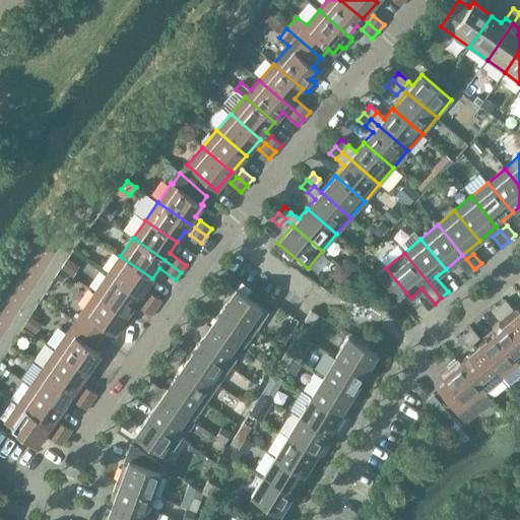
[(120,256),(108,274),(140,296),(156,308),(161,300),(145,288),(152,278),(120,256)]
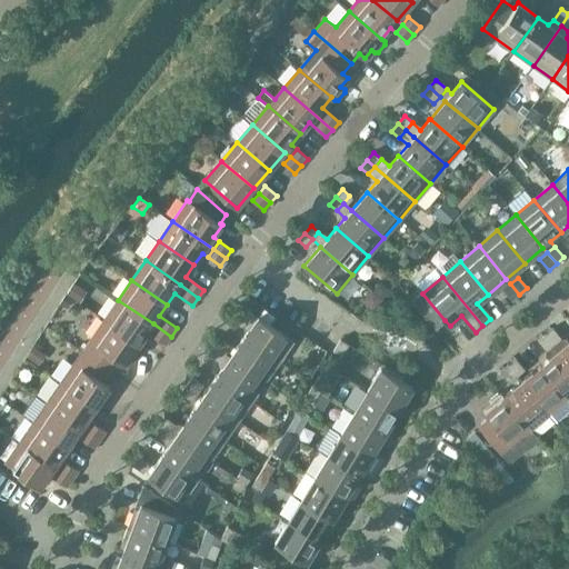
[(519,295),(510,283),(502,290),(512,301),(519,295)]
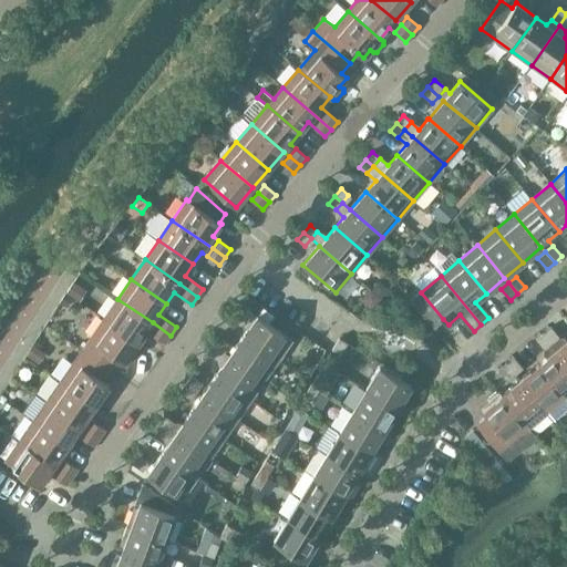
[(411,301),(433,328),(443,319),(421,292),(411,301)]
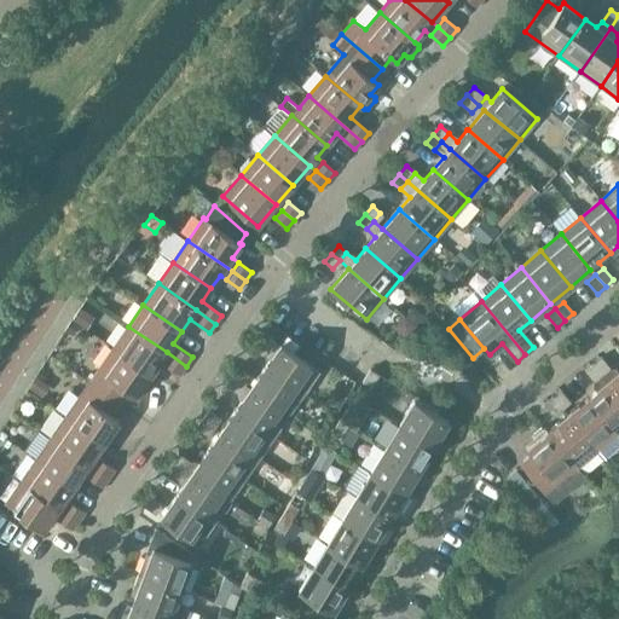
[(128,327),(114,348),(151,374),(161,362),(180,375),(186,366),(167,352),(128,327)]
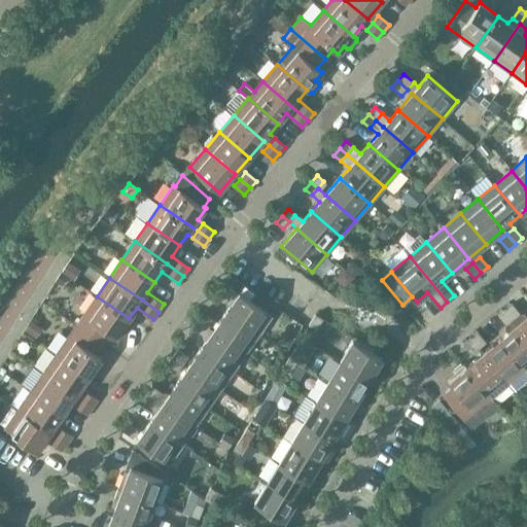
[(218,291),(229,299),(234,291),(223,283),(218,291)]
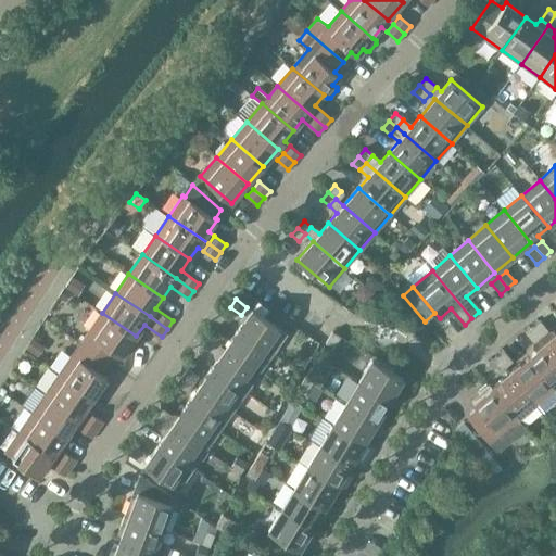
[(245,318),(238,330),(273,353),(287,333),(252,310),(252,311),(247,307),(241,315),(245,318)]
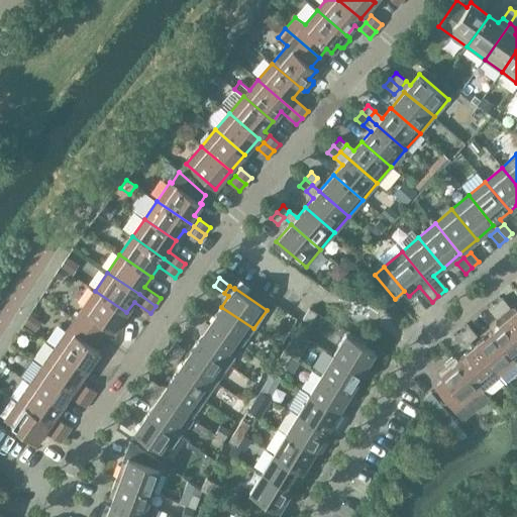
[(95,291),(75,319),(112,345),(119,335),(113,331),(119,323),(123,325),(125,325),(130,317),(130,315),(126,312),(95,291)]
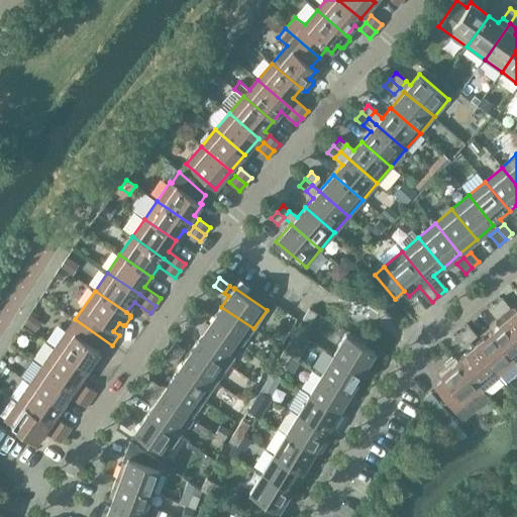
[(502,298),(495,304),(504,314),(511,308),(502,298)]
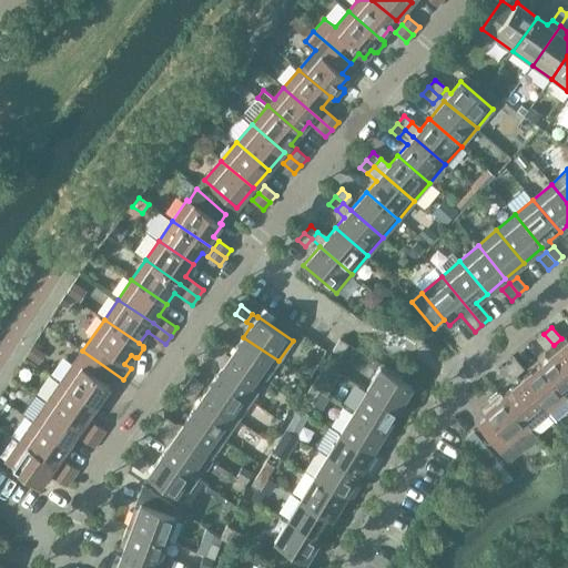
[(554,345),(544,334),(537,341),(546,351),(554,345)]
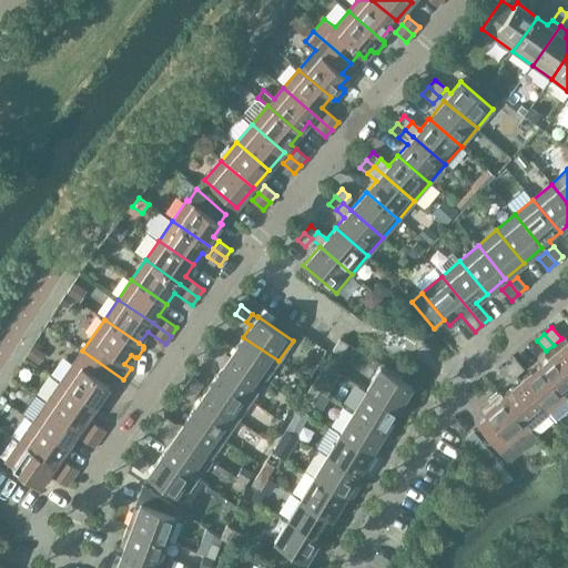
[(219,337),(213,345),(225,353),(231,345),(219,337)]
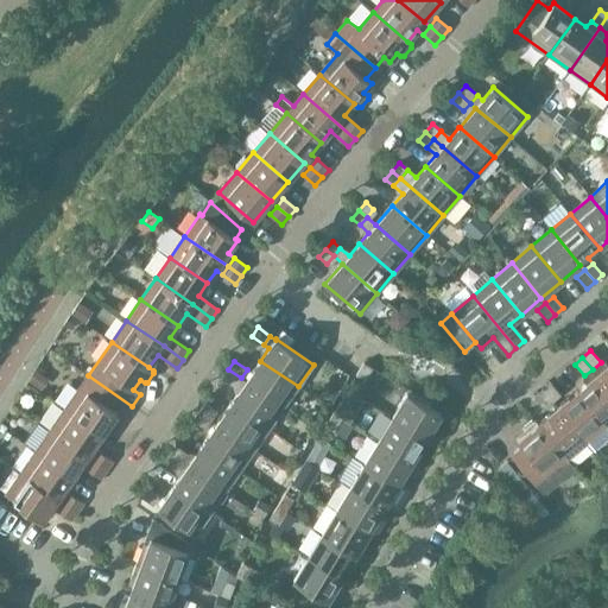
[(260,361),(246,381),(283,407),(298,386),(260,361)]
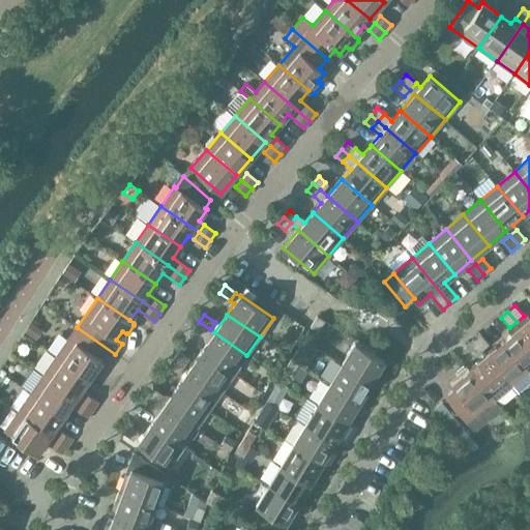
[(317,317),(311,327),(318,332),(325,321),(317,317)]
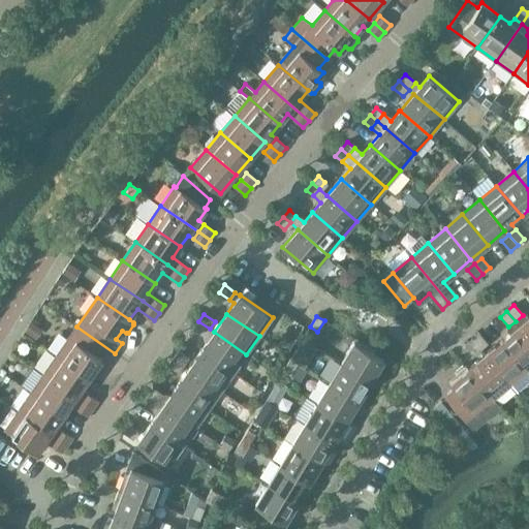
[(528,317),(520,325),(528,337),(528,317)]
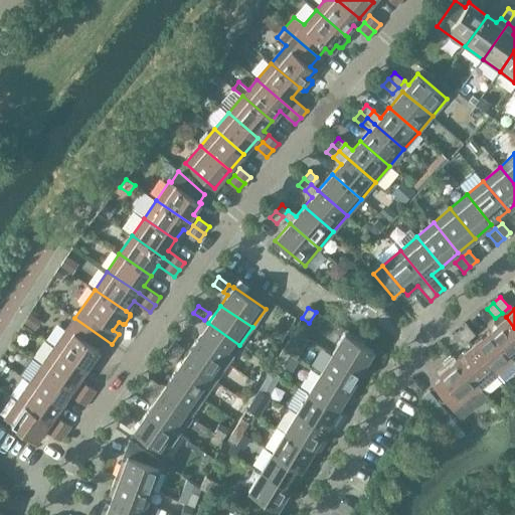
[(204,320),(193,313),(188,320),(199,328),(204,320)]
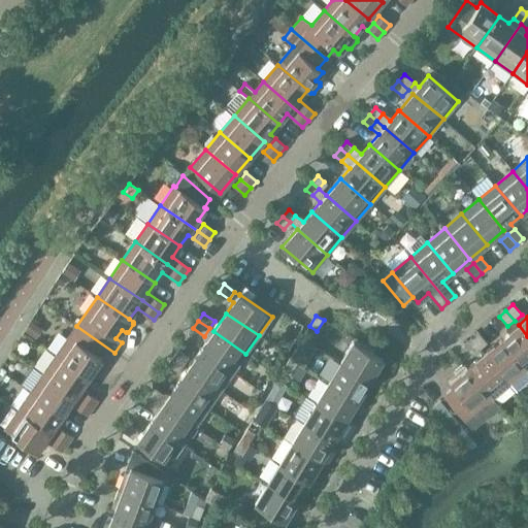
[(527,336),(519,325),(501,339),(527,370),(527,368),(527,336)]
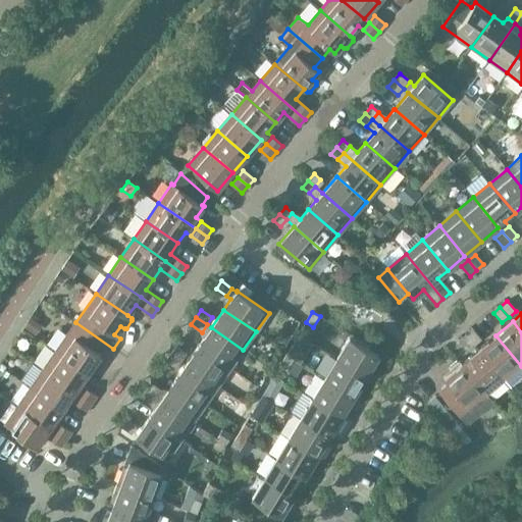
[(75,322),(55,352),(88,373),(101,355),(106,359),(113,349),(75,322)]
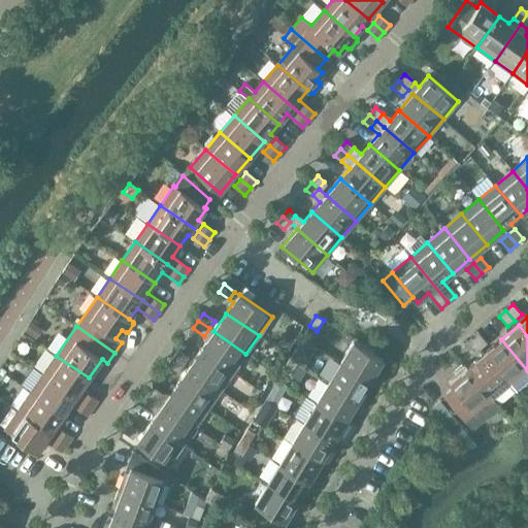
[(209,328),(204,336),(204,340),(206,341),(201,350),(233,372),(245,354),(213,331),(209,328)]
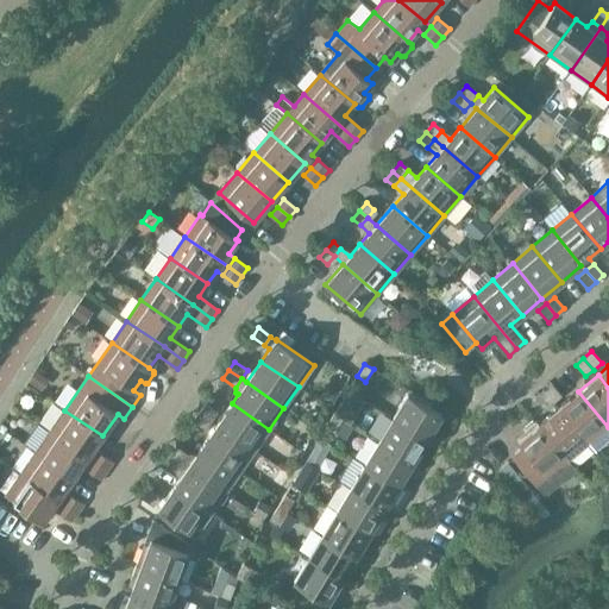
[(544,391),(554,402),(562,396),(552,384),(544,391)]
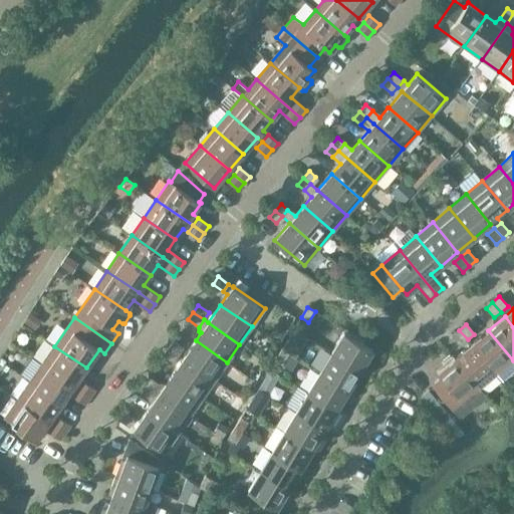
[(468,339),(459,330),(453,335),(461,345),(468,339)]
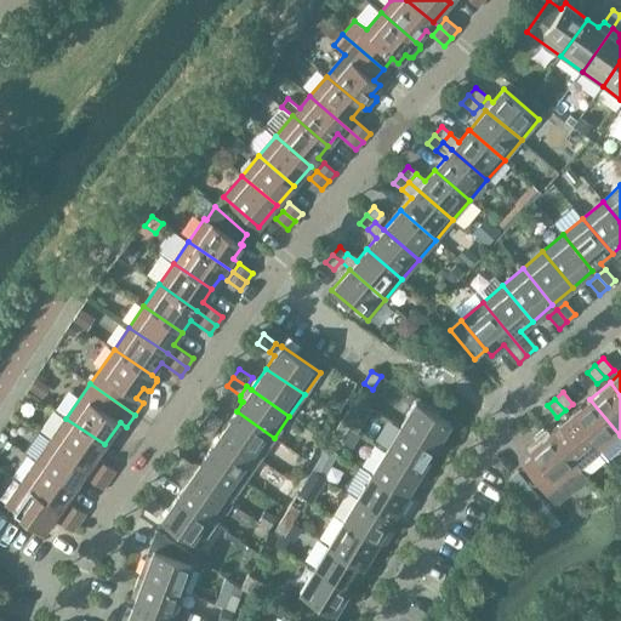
[(590,399),(570,416),(599,451),(608,461),(620,449),(620,438),(619,436),(620,436),(590,399)]
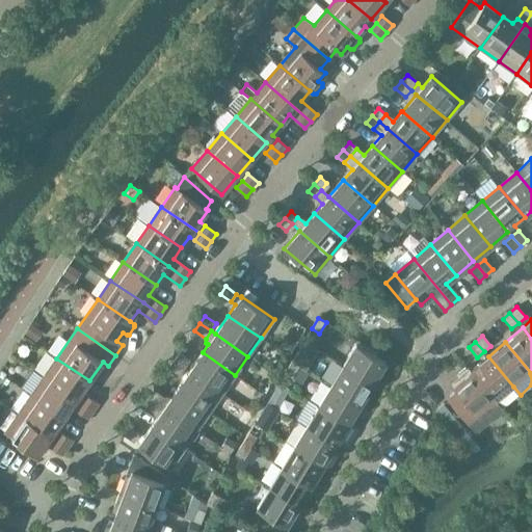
[(355,344),(343,366),(377,386),(384,373),(380,371),(386,362),(355,344)]
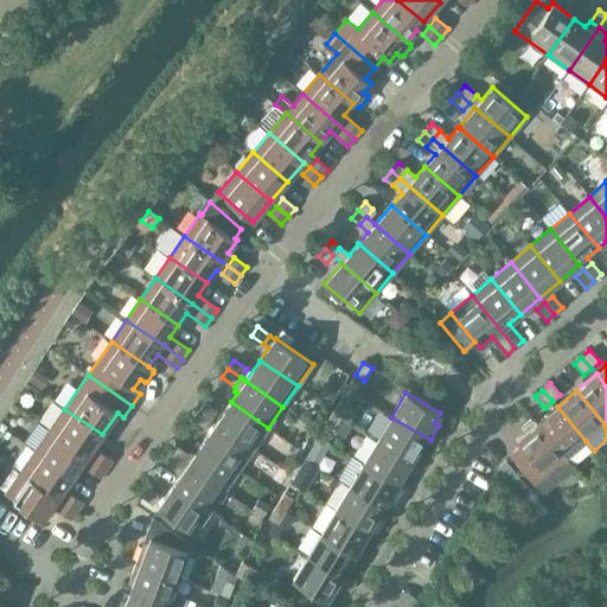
[(199,411),(211,420),(217,411),(205,402),(199,411)]
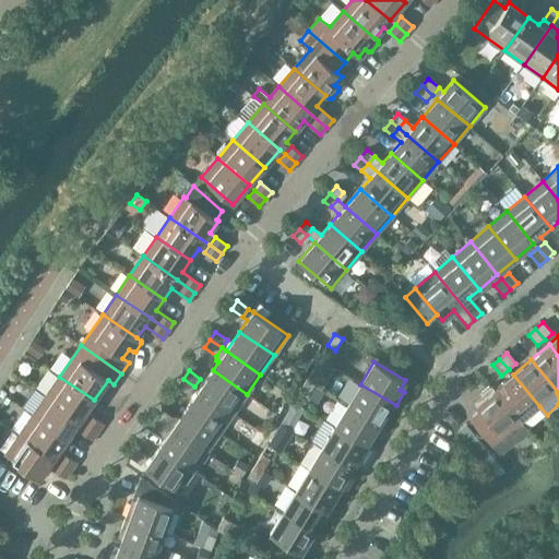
[(213,370),(199,390),(234,414),(247,394),(213,370)]
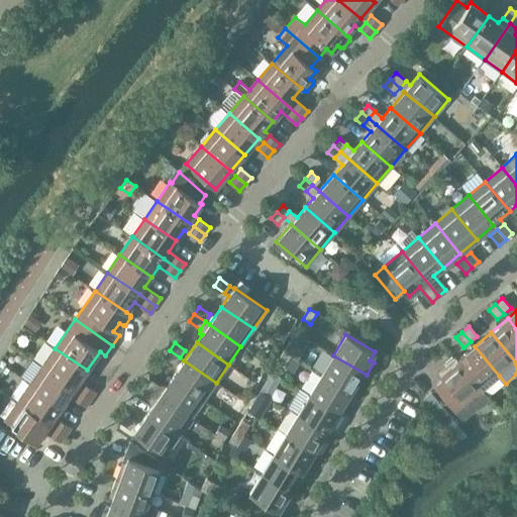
[(475,346),(457,360),(482,390),(499,376),(475,346)]
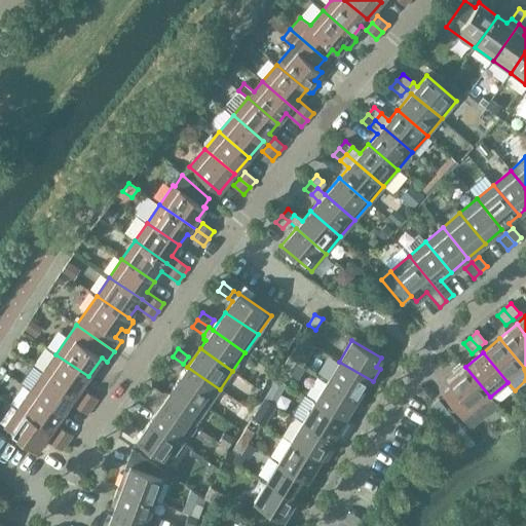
[(55,354),(43,373),(81,399),(86,390),(81,387),(88,376),(55,354)]
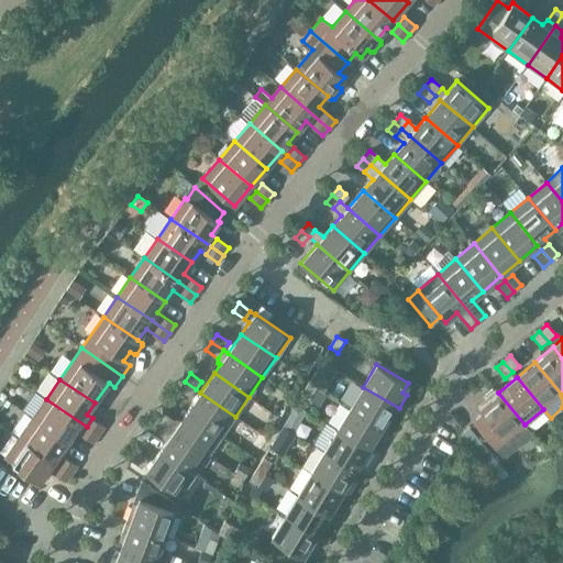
[(196,389),(185,382),(178,389),(190,397),(196,389)]
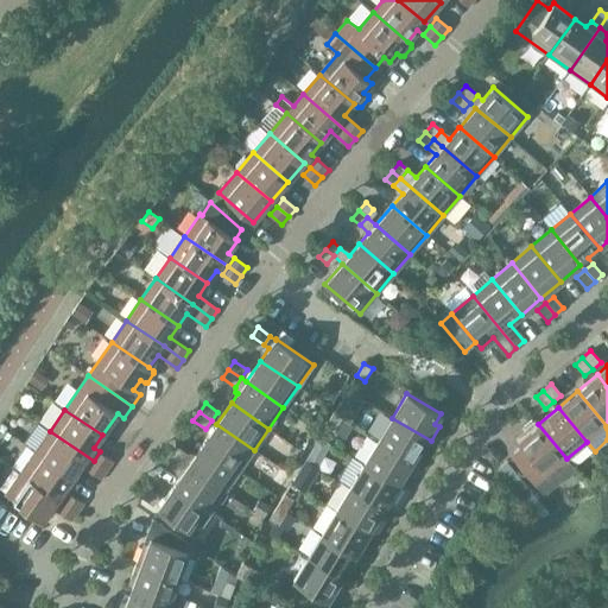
[(334,413),(325,426),(334,432),(342,419),(334,413)]
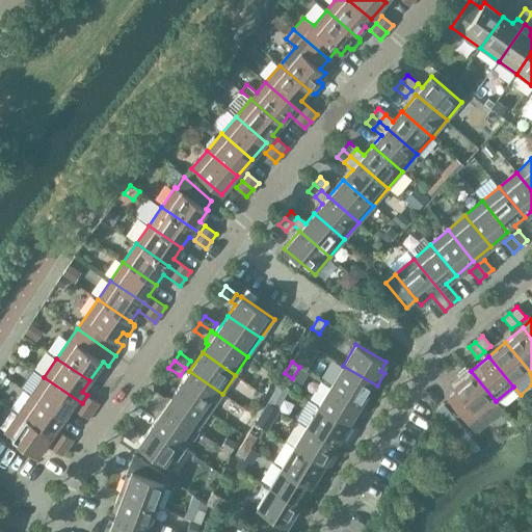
[(330,386),(361,403),(365,396),(369,398),(377,386),(343,366),(330,386)]
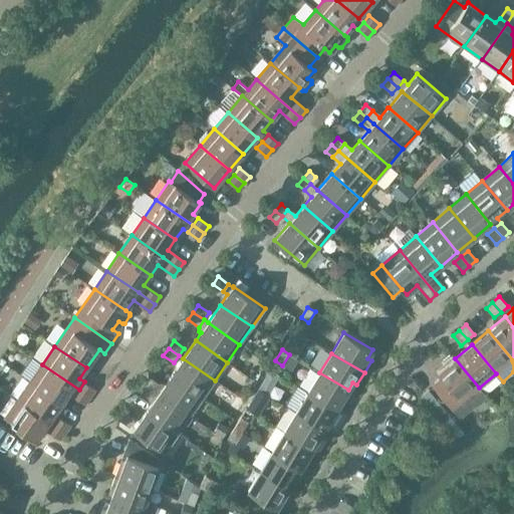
[(479,388),(455,358),(452,355),(450,354),(442,361),(442,363),(445,366),(438,372),(442,378),(433,386),(457,416),(462,416),(486,396),(479,388)]
